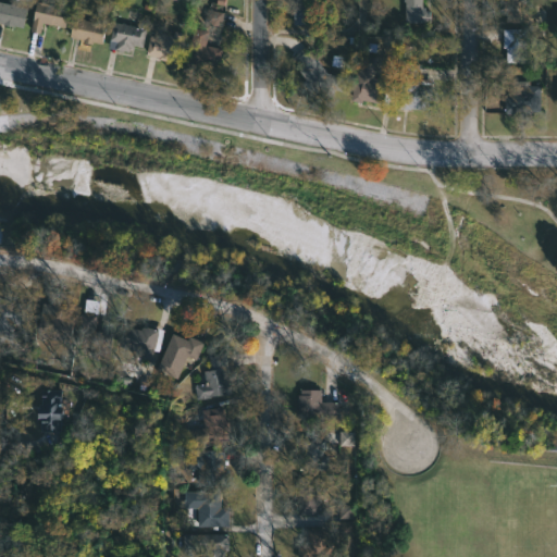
[(314,0),(314,1),(313,24),(292,25),(293,11),(294,11),(294,0),(314,0)]
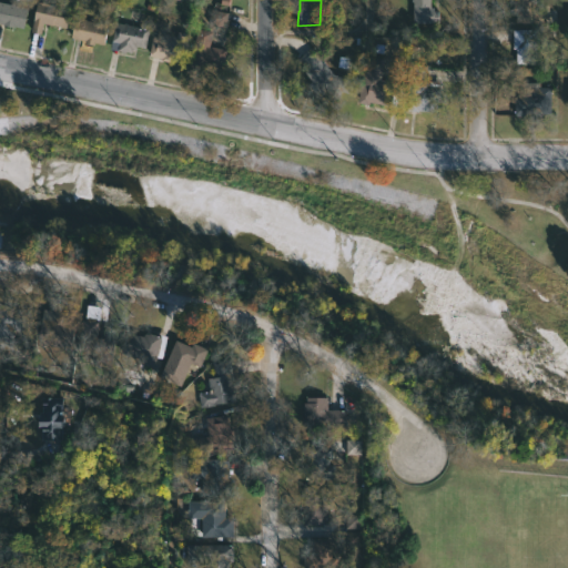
[(430,0),(430,7),(434,7),(434,10),(439,10),(438,23),(414,23),(414,2),(412,2),(412,0),(430,0)]
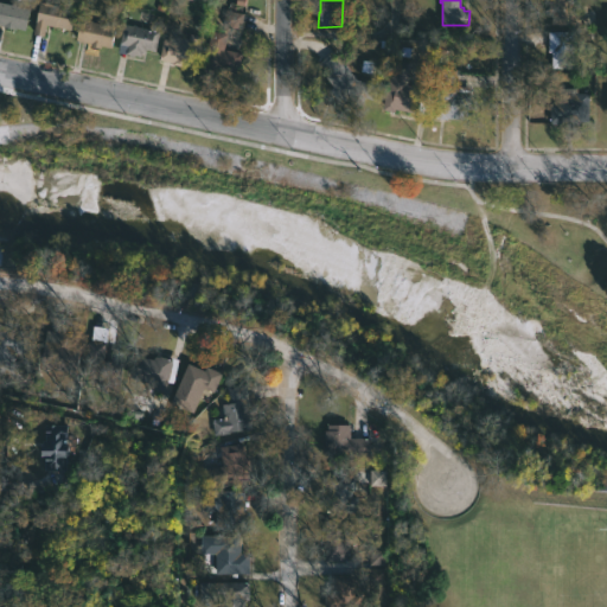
[(573,0),(573,4),(581,4),(581,25),(553,25),(553,17),(550,17),(550,0),(573,0)]
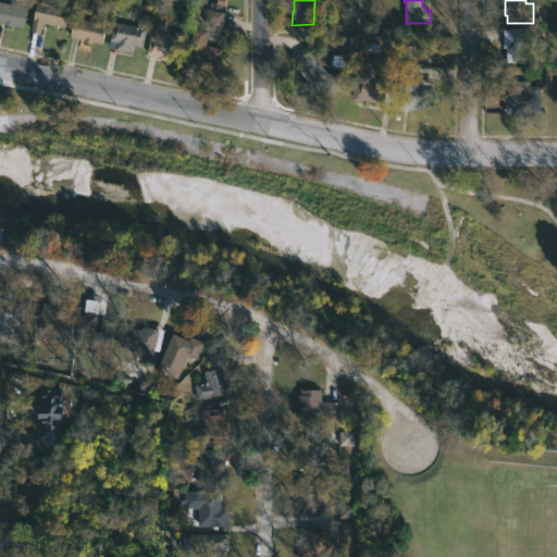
[(0,1),(26,8),(22,27),(13,25),(13,27),(0,23),(0,1)]
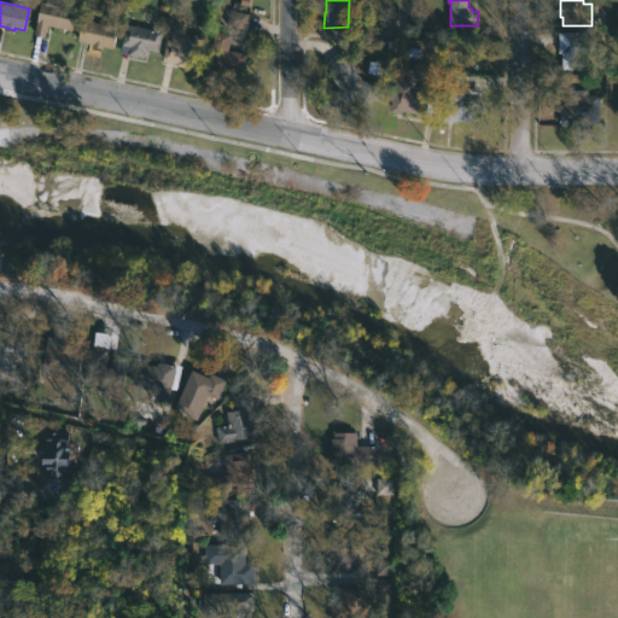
[(69,4),(69,7),(76,9),(71,30),(47,25),(45,36),(34,34),(41,3),(57,5),(57,1),(69,4)]
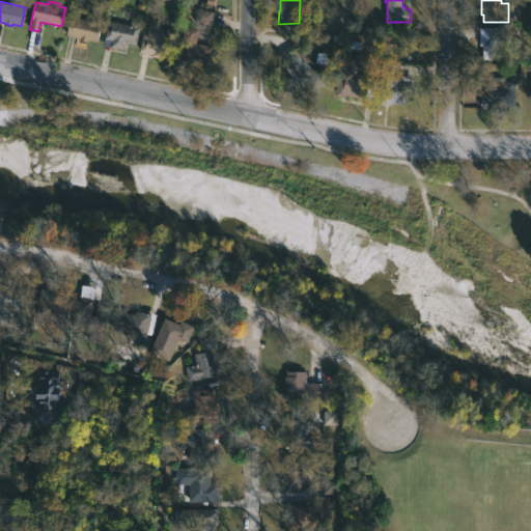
[(102,24),(98,43),(89,40),(88,44),(79,40),(79,37),(66,34),(71,17),(102,24)]
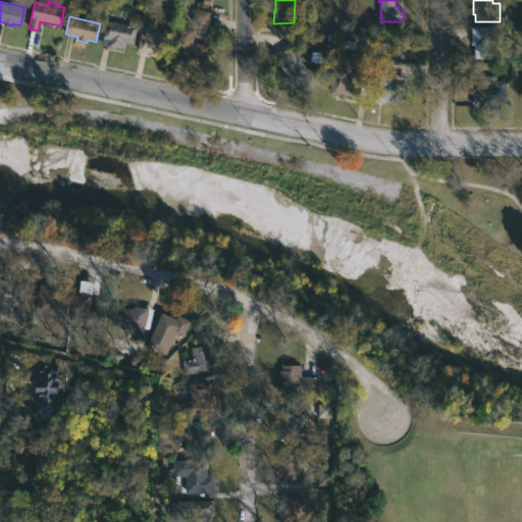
[(106,20),(139,27),(135,46),(125,44),(124,45),(123,45),(122,50),(101,45),(106,20)]
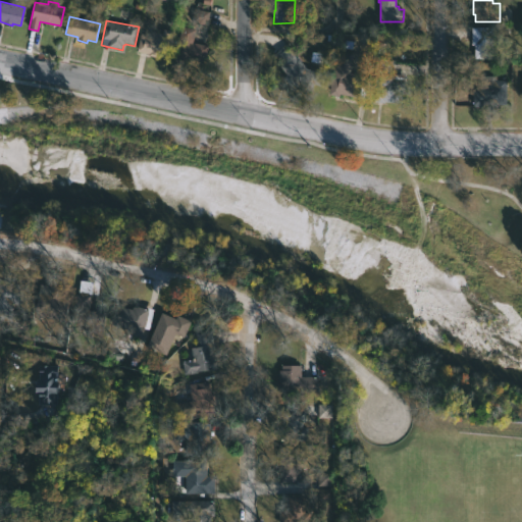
[(209,46),(206,59),(204,59),(203,64),(194,62),(193,64),(173,60),(181,25),(196,29),(193,43),(209,46)]
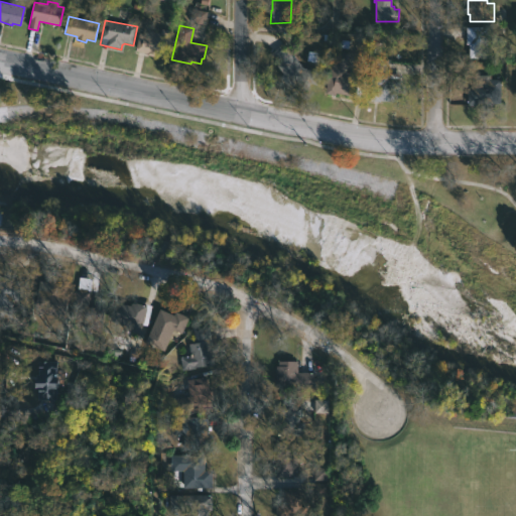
[(485,41),(485,59),(468,57),(467,27),(487,27),(487,41),(485,41)]
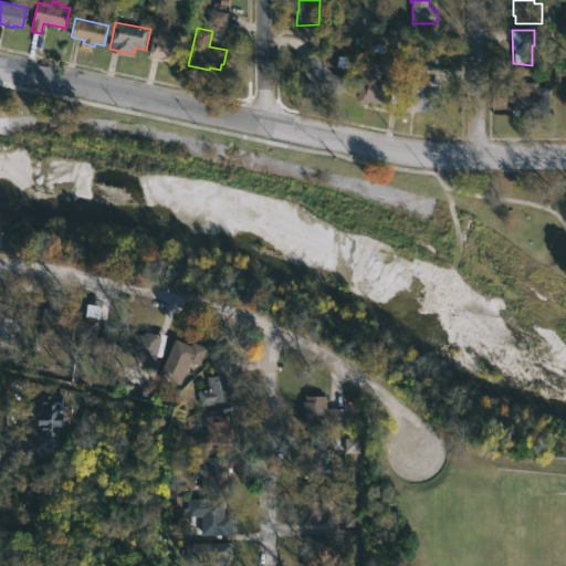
[(190,35),(184,62),(174,60),(173,62),(148,55),(153,37),(160,39),(161,33),(176,37),(177,32),(190,35)]
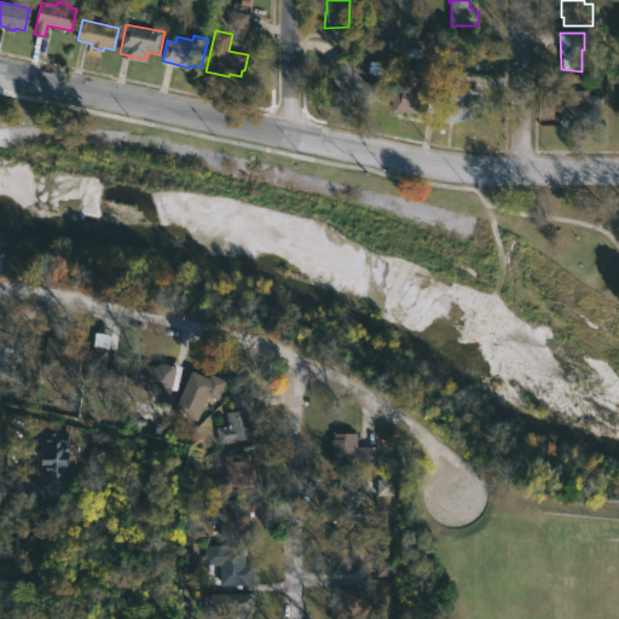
[(342,52),(352,64),(357,62),(359,65),(364,62),(366,64),(357,74),(364,81),(385,88),(380,102),(372,100),(369,110),(346,98),(343,100),(337,93),(340,88),(331,80),(336,76),(327,63),(342,52)]
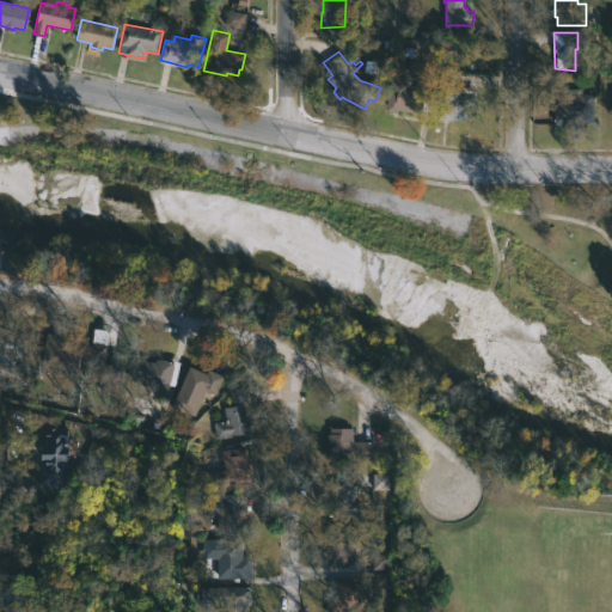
[(430,103),(428,117),(398,110),(397,115),(385,111),(396,60),(414,65),(409,85),(426,90),(423,101),(430,103)]
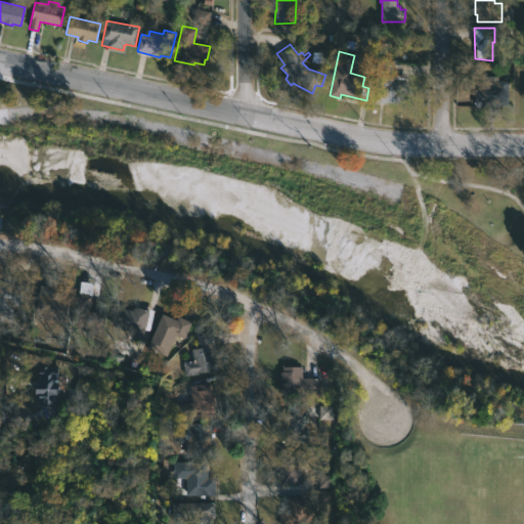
[(407,75),(406,92),(404,92),(404,104),(376,102),(380,59),(395,60),(394,74),(407,75)]
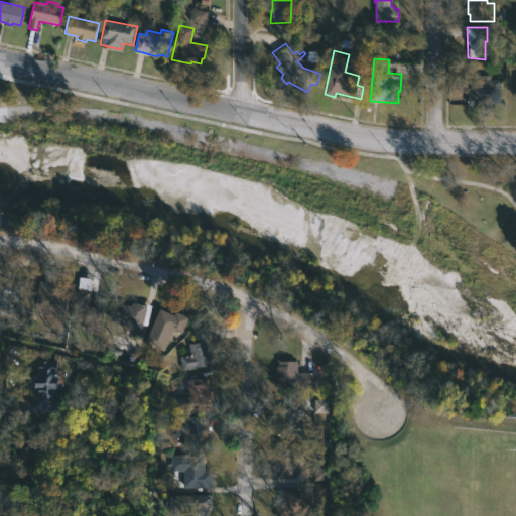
[(500,80),(500,104),(493,104),(493,108),(469,107),(468,87),(471,87),(472,74),(491,75),(491,79),(500,80)]
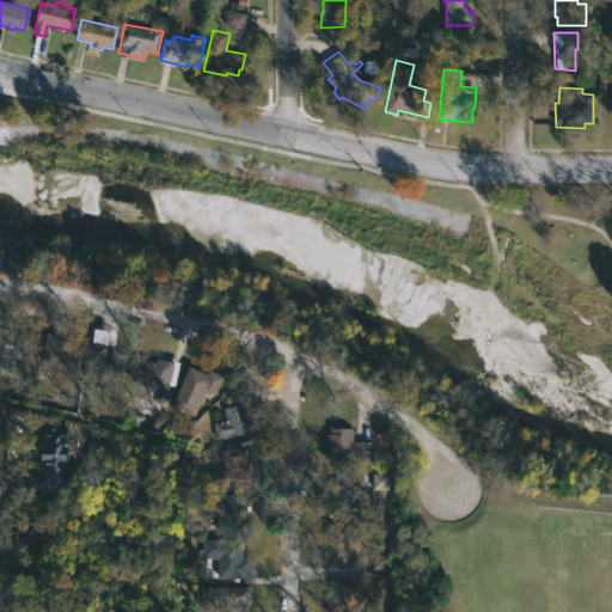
[(105,343),(103,362),(123,365),(121,393),(102,391),(104,379),(84,377),(87,343),(91,344),(92,326),(106,328),(105,343)]
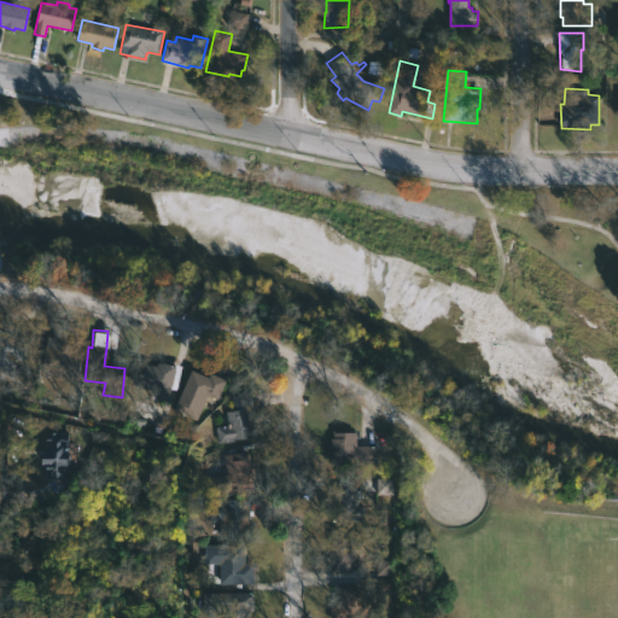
[(0,336),(31,338),(30,361),(12,360),(11,382),(0,380),(0,336)]
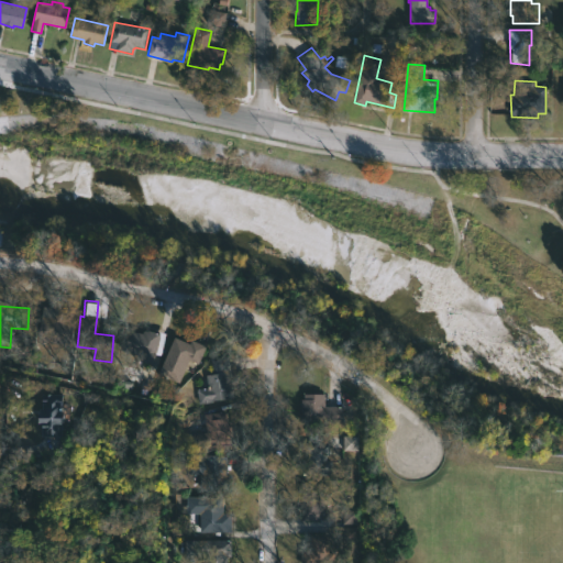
[(142,329),(157,333),(158,331),(166,333),(161,354),(155,353),(152,363),(140,361),(142,354),(120,348),(124,329),(141,333),(142,329)]
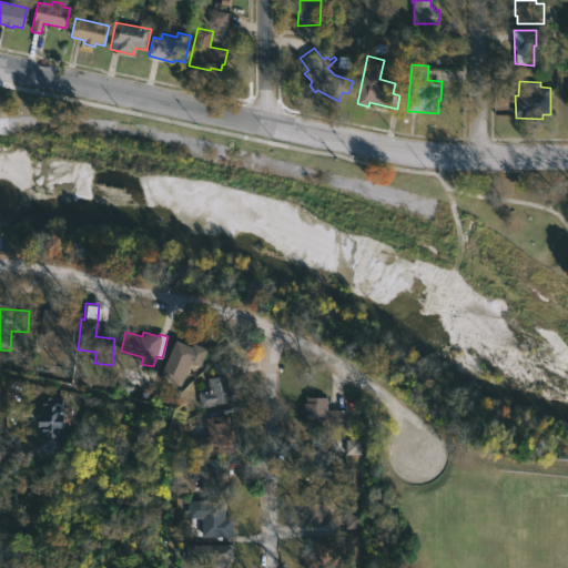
[(175,338),(206,348),(200,365),(191,362),(181,385),(162,377),(165,368),(163,367),(175,338)]
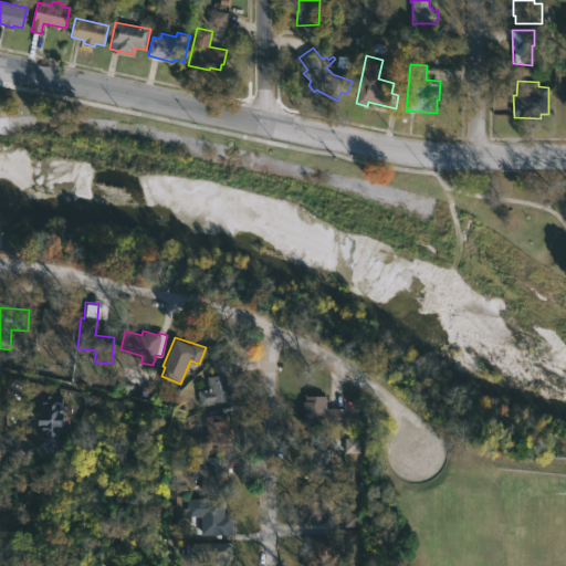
[(228,358),(233,398),(200,404),(198,390),(209,389),(207,376),(215,375),(212,359),(228,358)]
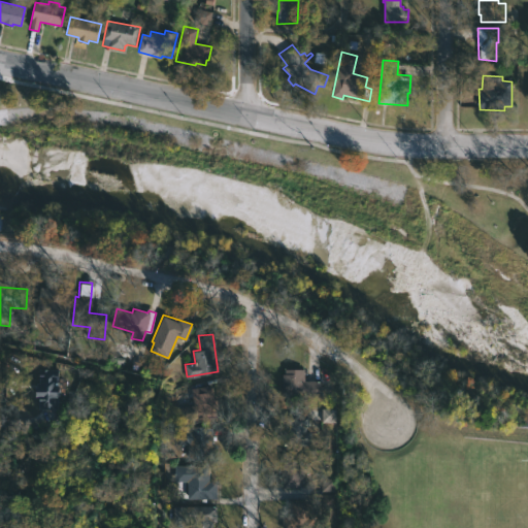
[(321,380),(321,396),(285,395),(285,368),(304,369),(303,380),(321,380)]
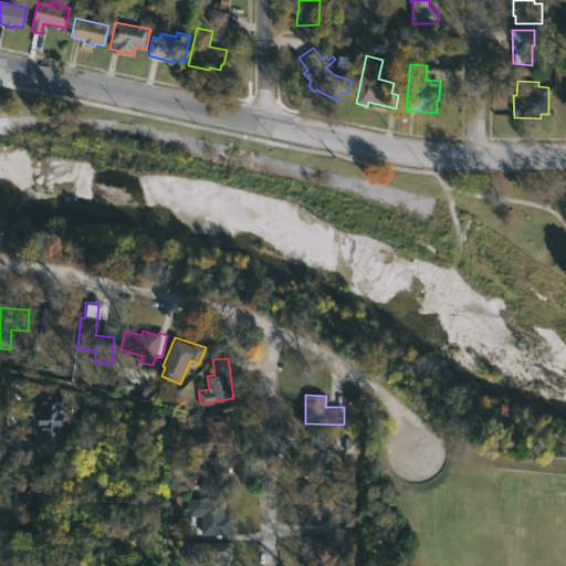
[(224,412),(228,428),(232,428),(233,448),(188,456),(185,437),(208,433),(205,416),(224,412)]
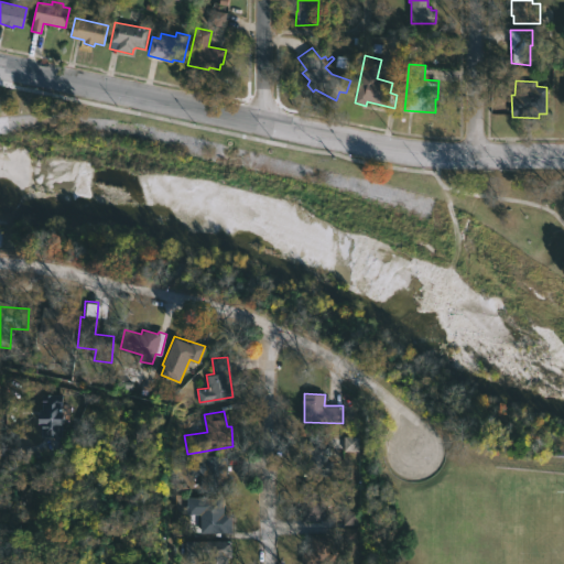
[(325,457),(325,463),(332,463),(331,477),(300,477),(300,461),(303,461),(303,445),(328,446),(328,457),(325,457)]
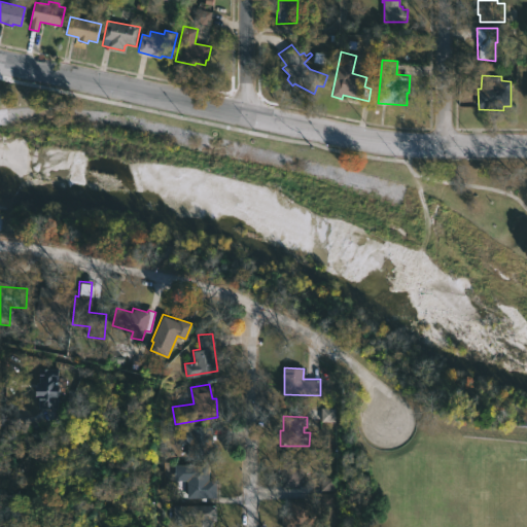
[(212,428),(212,438),(218,438),(217,459),(188,458),(188,448),(180,447),(180,443),(175,443),(176,430),(186,431),(187,425),(213,426),(212,428)]
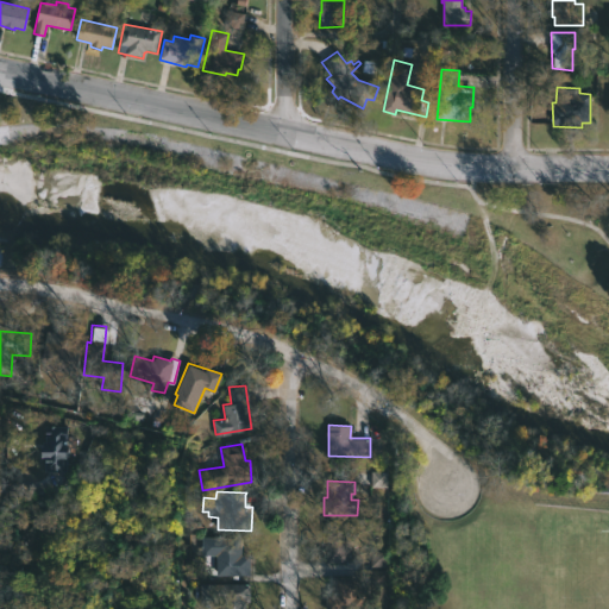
[(350,525),(350,539),(347,539),(347,564),(324,564),(325,523),(350,525)]
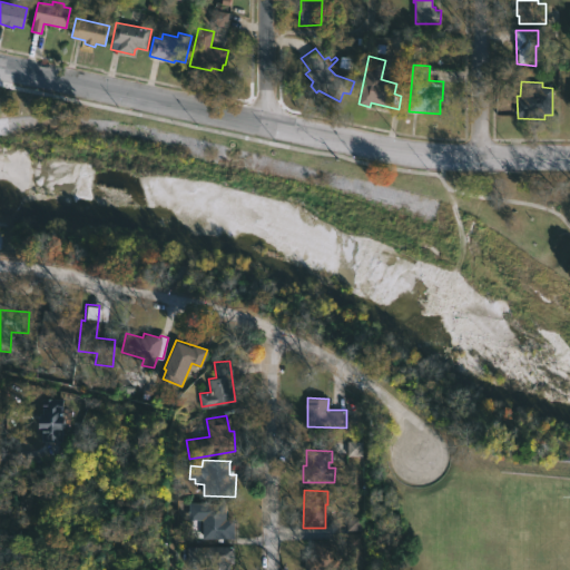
[(222,504),(222,521),(232,521),(232,541),(198,541),(198,521),(187,521),(187,504),(222,504)]
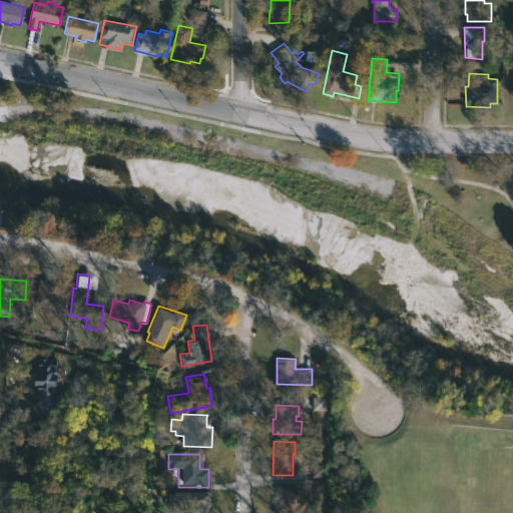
[(297,486),(297,503),(303,503),(302,512),(273,512),(274,501),(277,501),(278,485),(297,486)]
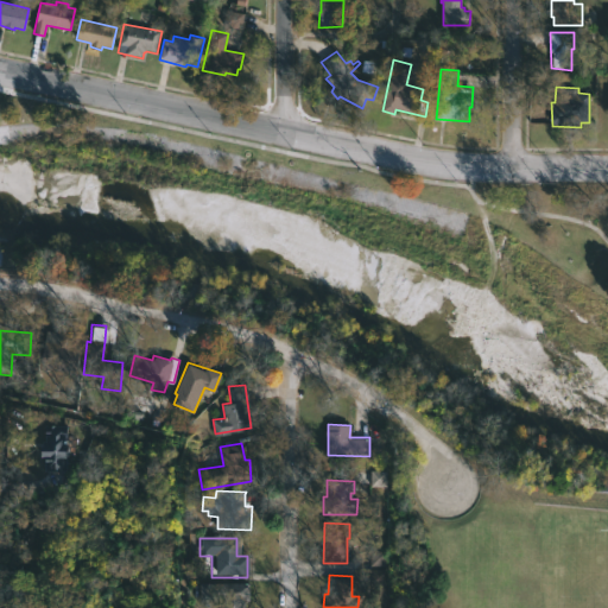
[(248,583),(248,596),(245,596),(245,607),(222,607),(223,601),(201,601),(201,590),(197,590),(197,582),(248,583)]
